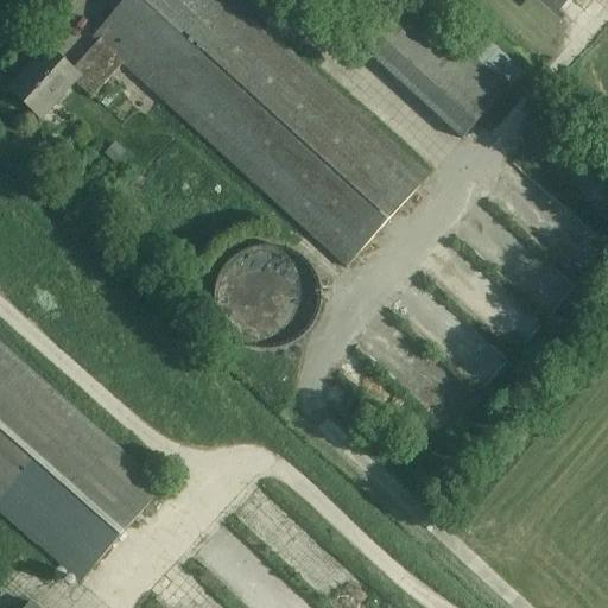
[(346,267),(428,177),(233,0),(126,0),(92,38),(96,42),(121,64),(346,267)]
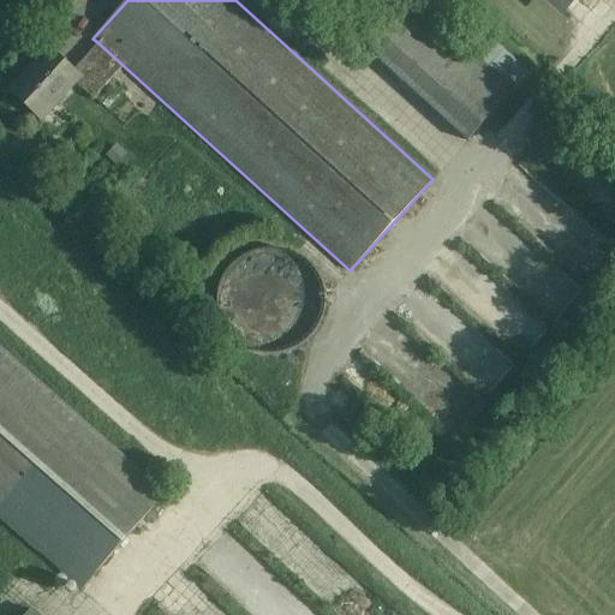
[(467,141),(513,90),(415,3),(369,53),(467,141)]
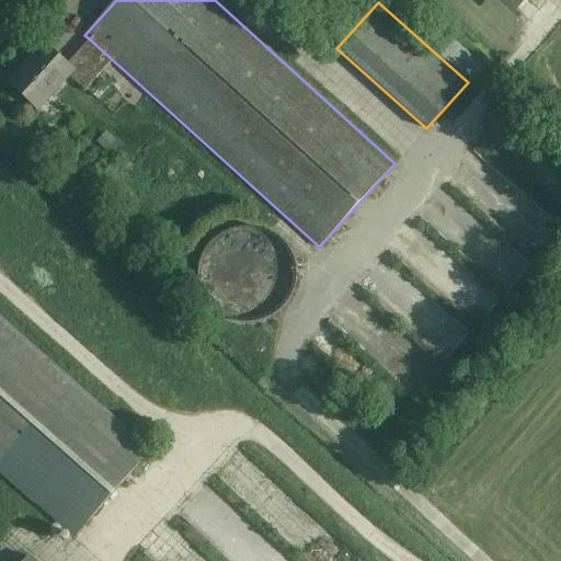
[(66,16),(53,22),(60,43),(73,38),(66,16)]
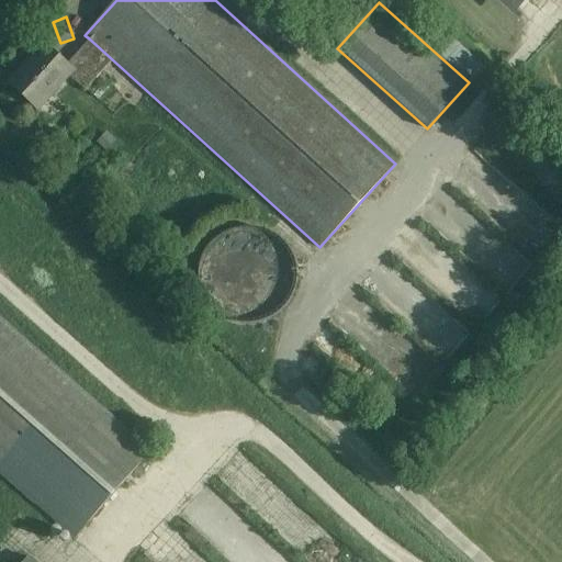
[(112,59),(89,38),(66,65),(46,47),(23,71),(21,69),(8,83),(37,110),(68,76),(85,90),(112,59)]
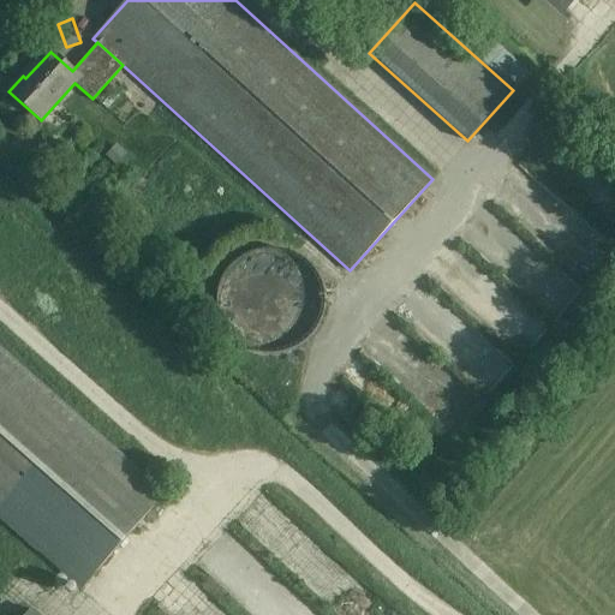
[(118,144),(107,155),(115,162),(126,151),(118,144)]
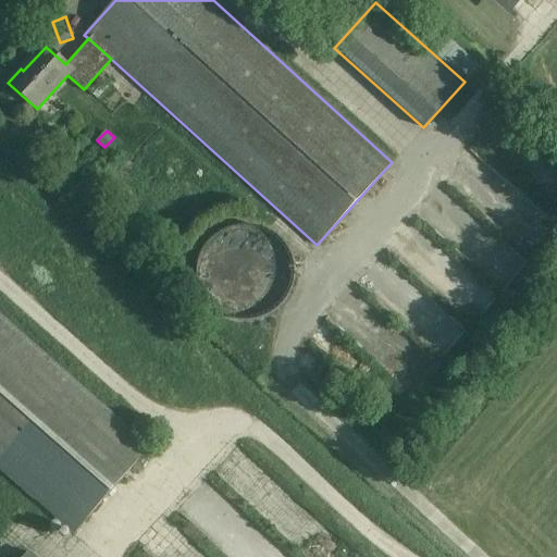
[(491,209),(510,189),(471,151),(463,160),(468,164),(457,176),(491,209)]
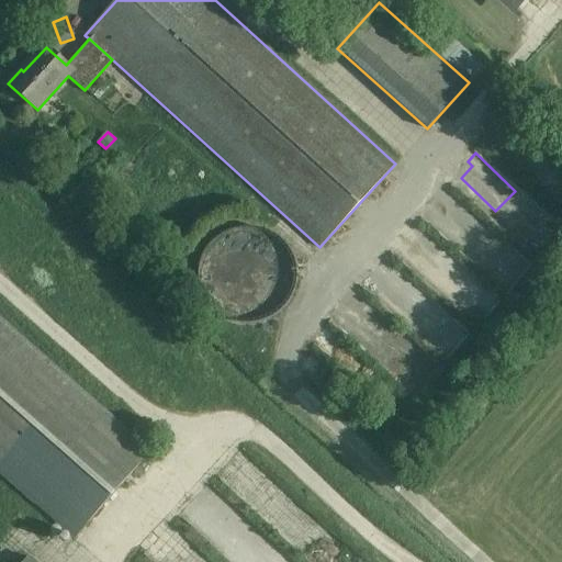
[(470,262),(494,283),(512,262),(489,243),(470,262)]
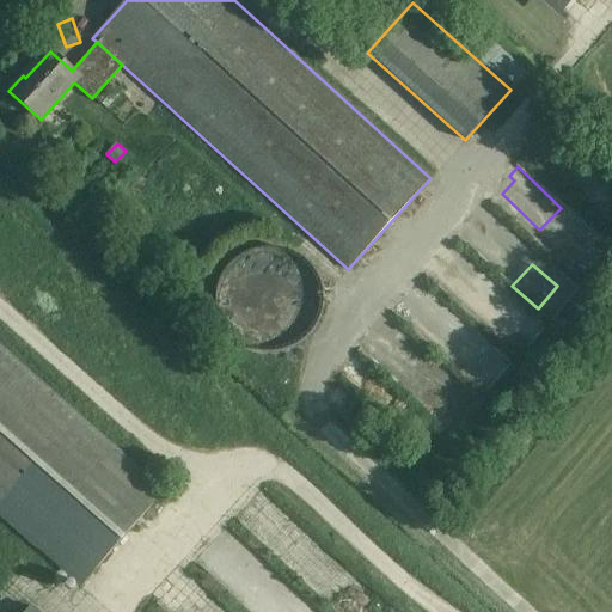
[(256,314),(239,320),(246,340),(300,318),(292,295),(281,299),(276,286),(249,295),(256,314)]
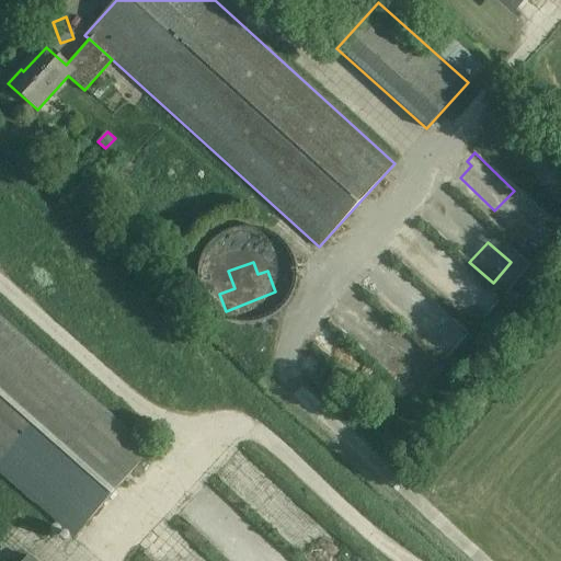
[(465,287),(453,300),(471,318),(483,306),(465,287)]
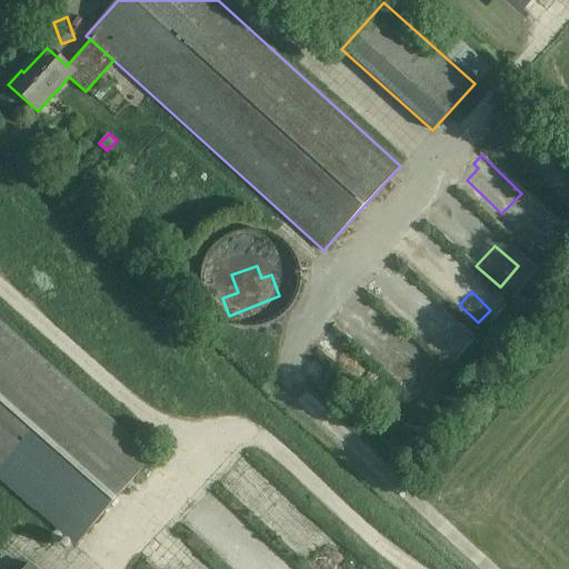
[(0,479),(75,546),(153,457),(0,321),(0,479)]
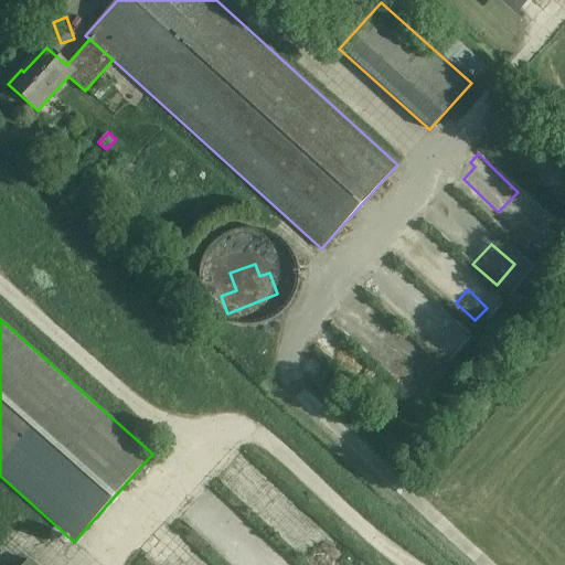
[(216,545),(238,564),(272,564),(276,561),(246,534),(237,544),(226,534),(216,545)]
